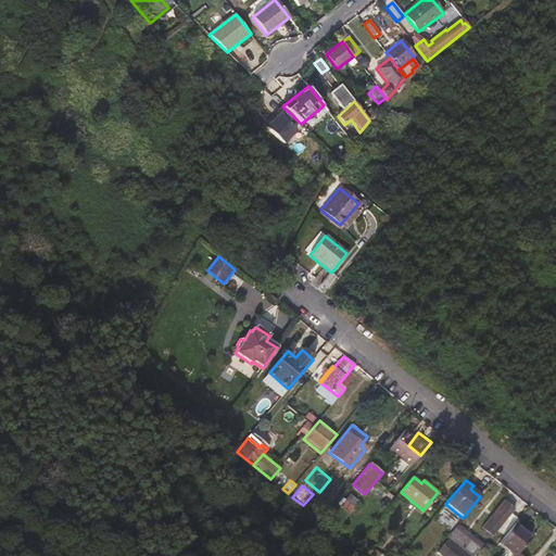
[(349,494),(341,504),(350,510),(357,502),(349,494)]
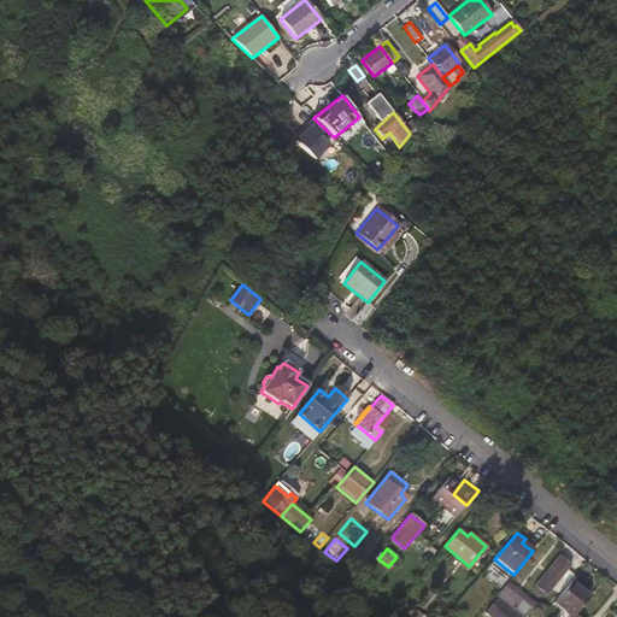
[(553,603),(573,580),(579,573),(566,563),(535,603),(546,611),(553,603)]
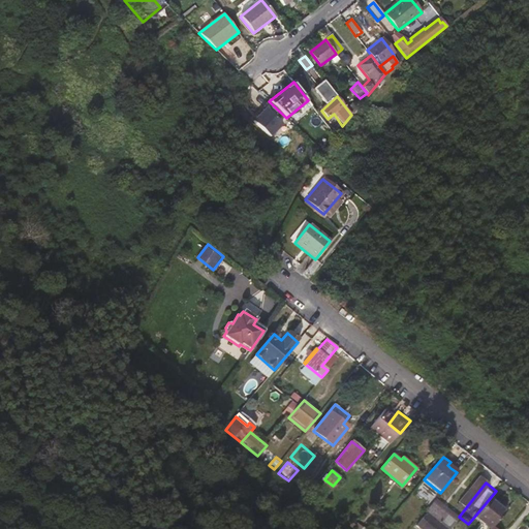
[(491,528),(492,527),(506,510),(491,497),(474,517),(490,528),(491,528)]
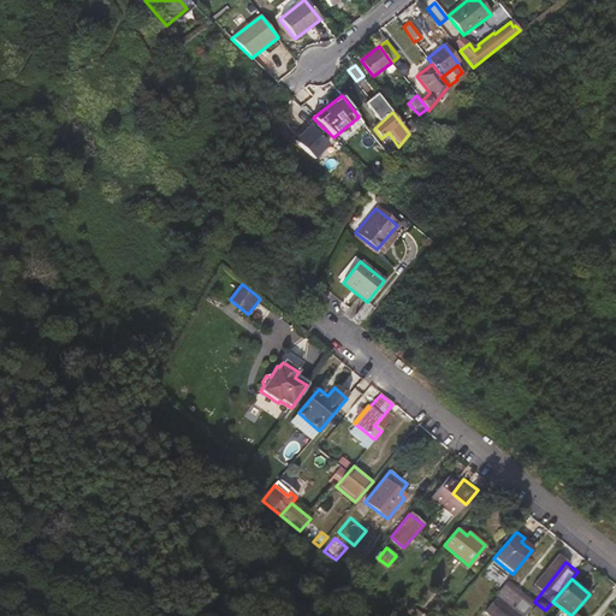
[(491,615),(510,615),(522,602),(503,586),(496,596),(498,598),(486,611),(491,615)]
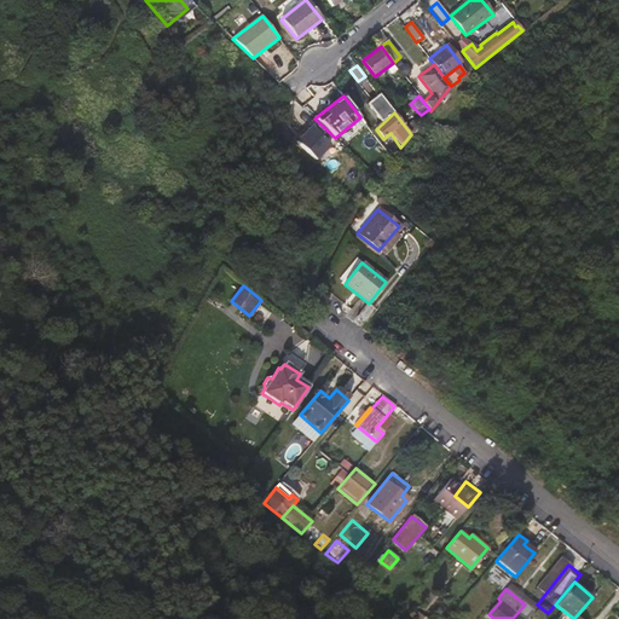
[(525,618),(532,611),(525,605),(513,618),(525,618)]
